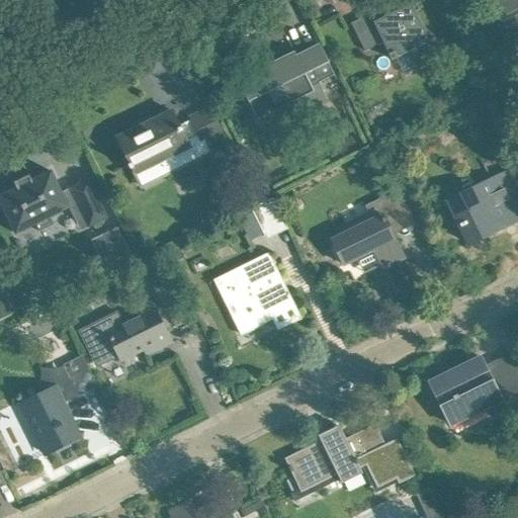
[(517,0),(490,0),(493,5),(491,6),(493,10),(495,10),(500,21),(517,12),(517,0)]
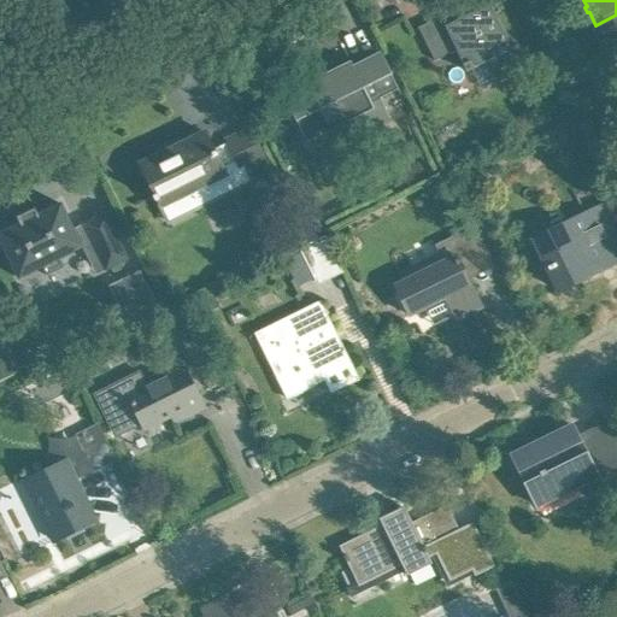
[(510,47),(493,13),(489,5),(447,25),(442,16),(418,28),(434,62),(458,51),(466,70),(471,68),(481,86),(493,80),(494,82),(527,66),(517,45),(510,47)]
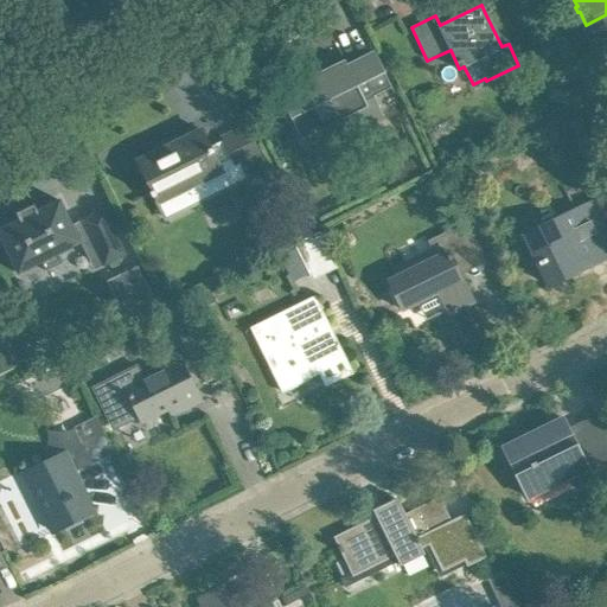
[(393,89),(384,72),(385,72),(375,51),(347,64),(345,59),(317,75),(319,80),(306,87),(302,81),(279,94),(302,140),(342,120),(350,136),(385,119),(375,97),(393,89)]
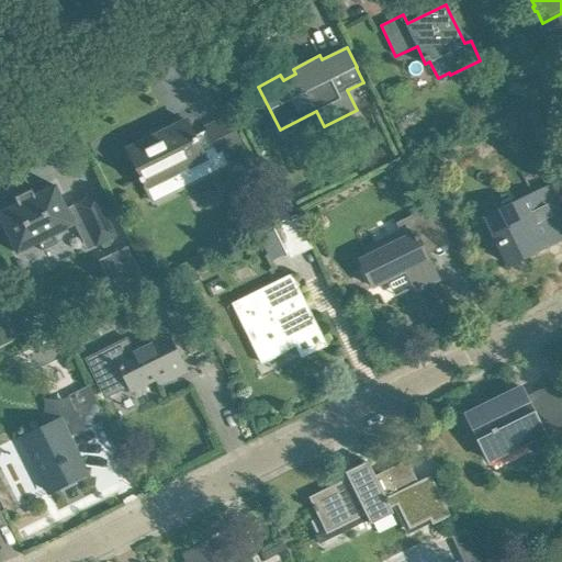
[(243,147),(237,136),(228,116),(205,127),(209,134),(198,139),(188,121),(150,139),(150,141),(145,144),(144,143),(142,144),(141,141),(128,146),(130,149),(127,150),(142,178),(139,179),(142,182),(144,181),(146,188),(147,188),(155,201),(199,180),(191,166),(206,159),(205,157),(217,152),(220,158),(243,147)]
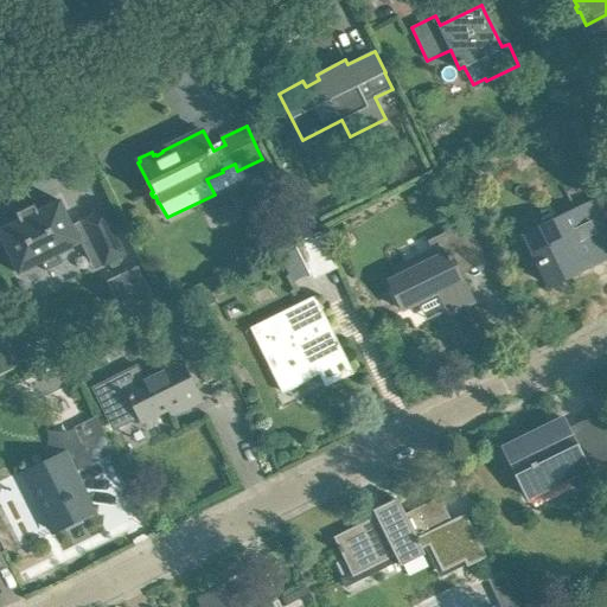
[(58,254),(91,238),(104,266),(126,255),(103,210),(72,225),(61,200),(38,212),(34,205),(18,213),(20,221),(0,230),(0,235),(19,274),(42,263),(46,272),(63,263),(58,254)]
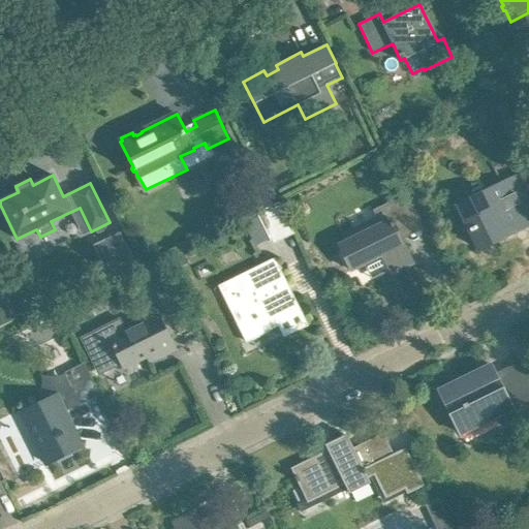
[(528,225),(528,194),(519,175),(458,205),(479,250),(504,238),(501,231),(514,225),(517,231),(528,225)]
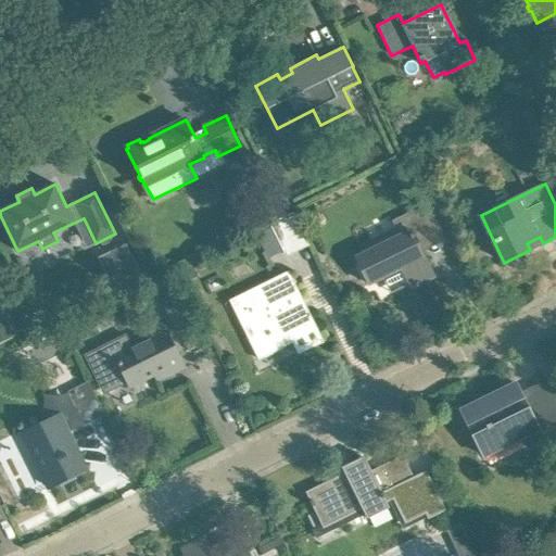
[(281,192),(267,199),(274,211),(287,204),(281,192)]
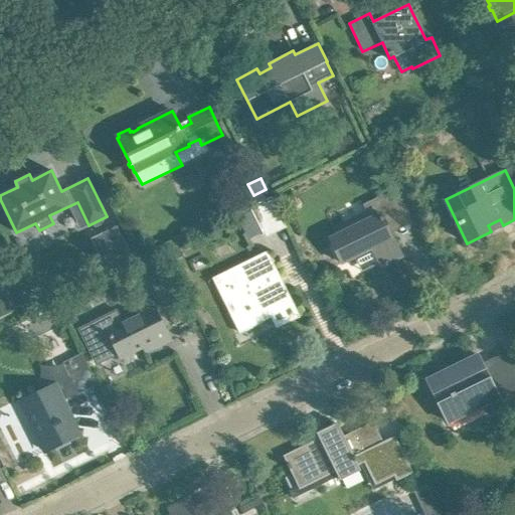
[(406,210),(397,192),(395,188),(363,204),(366,211),(333,228),(336,234),(330,237),(342,264),(371,248),(380,267),(402,256),(384,221),(406,210)]
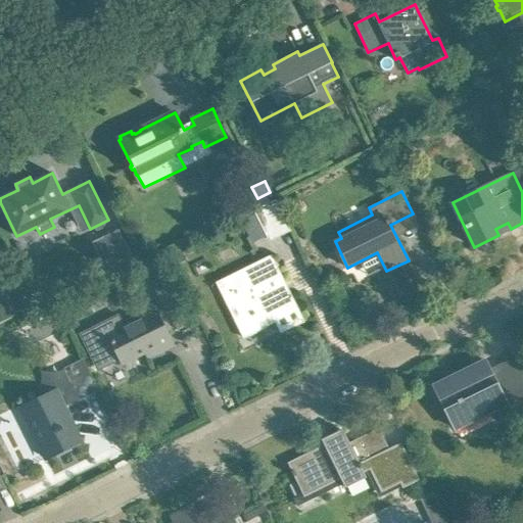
[(253,209),(267,237),(290,226),(277,198),(253,209)]
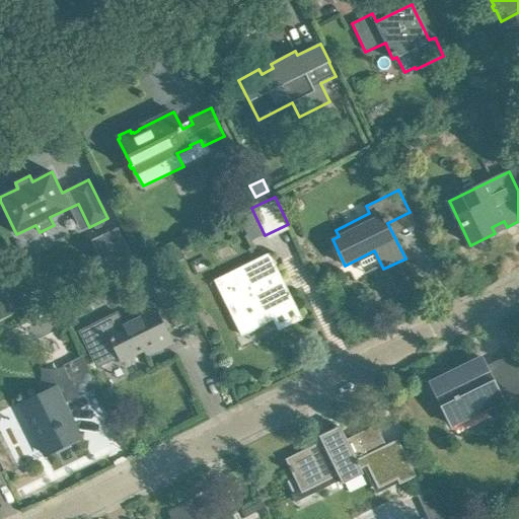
[(118,228),(102,235),(119,268),(133,261),(118,228)]
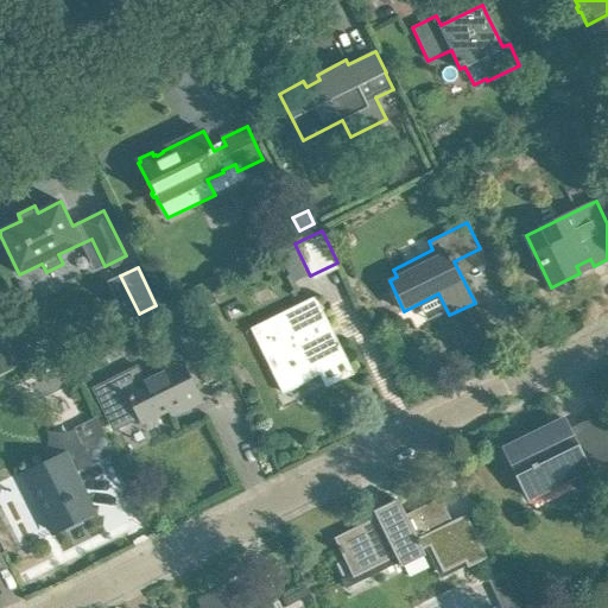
[(354,374),(343,353),(316,297),(252,328),(284,393),(322,374),(321,372),(344,360),(353,374),(354,374)]
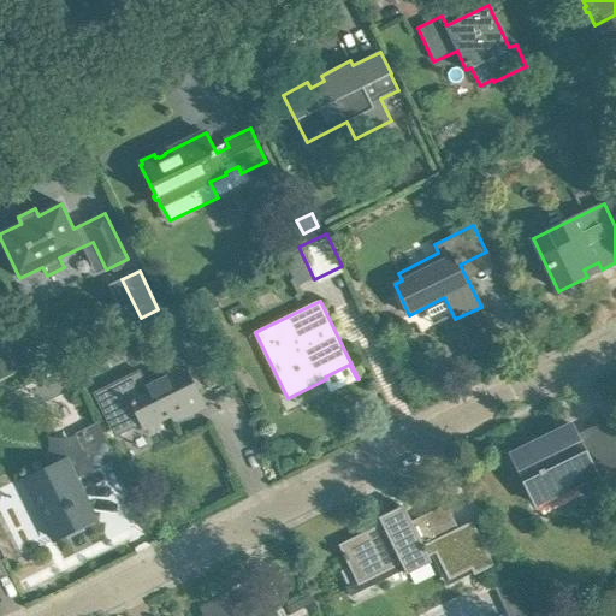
[(138,373),(94,395),(101,409),(107,406),(120,433),(142,424),(144,428),(185,408),(188,415),(205,407),(194,385),(185,367),(146,388),(138,373)]
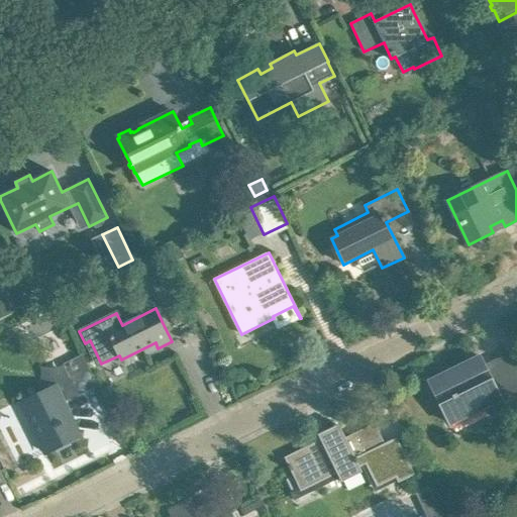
[(94,378),(85,359),(82,354),(63,365),(71,381),(60,386),(59,384),(20,403),(45,452),(80,436),(63,402),(65,392),(94,378)]
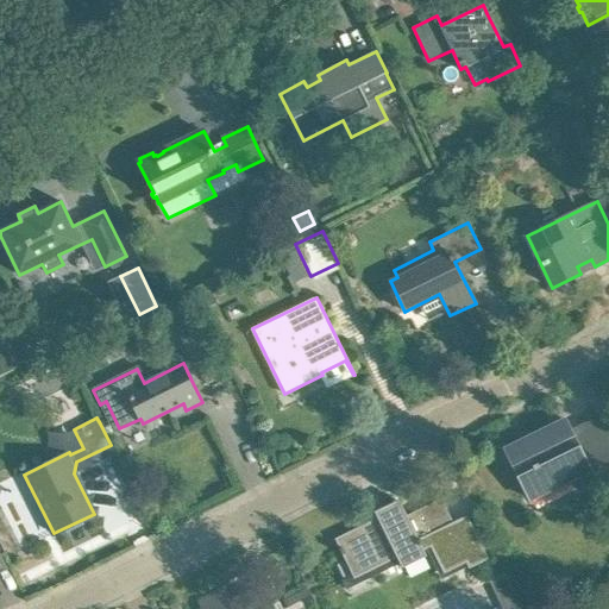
[(565,420),(506,449),(531,500),(572,479),(577,490),(608,473),(608,418),(608,419),(608,425),(589,435),(586,429),(572,435),(565,420)]
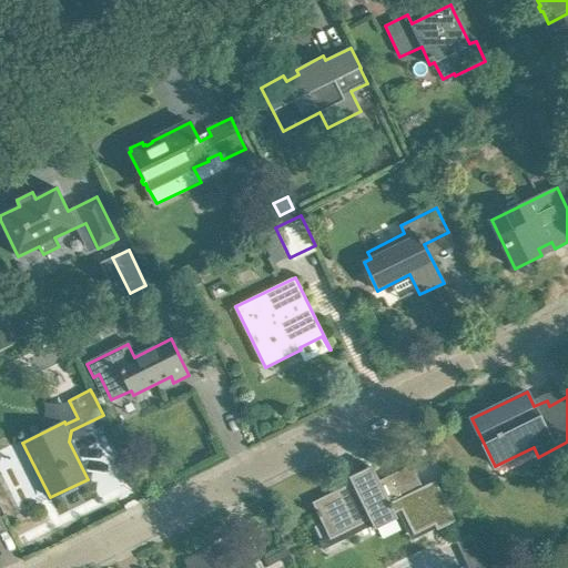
[(327,530),(330,536),(331,538),(362,523),(363,523),(371,519),(375,530),(398,518),(395,513),(402,509),(414,535),(435,525),(437,530),(456,521),(436,480),(423,487),(412,465),(379,482),(373,466),(350,477),(352,483),(313,503),(326,530),(327,530)]
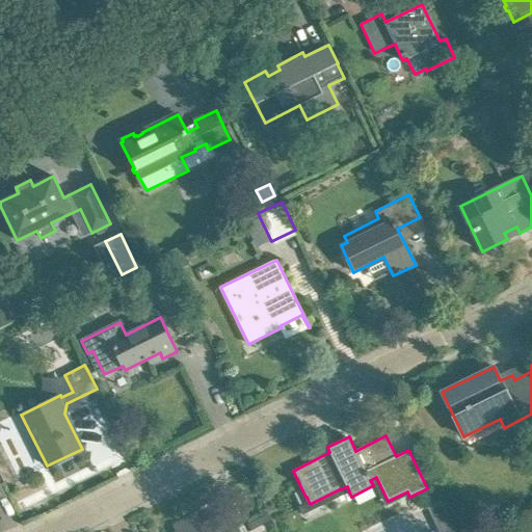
[(177,531),(174,524),(173,525),(176,531),(240,531),(231,512),(216,520),(218,525),(203,531),(177,531)]
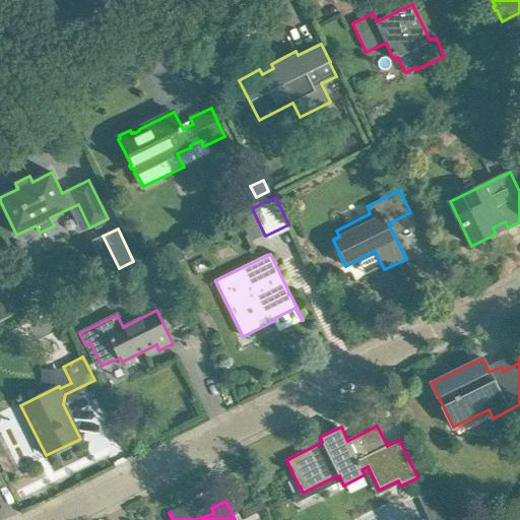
[(261,504),(241,514),(244,519),(255,519),(266,515),(261,504)]
